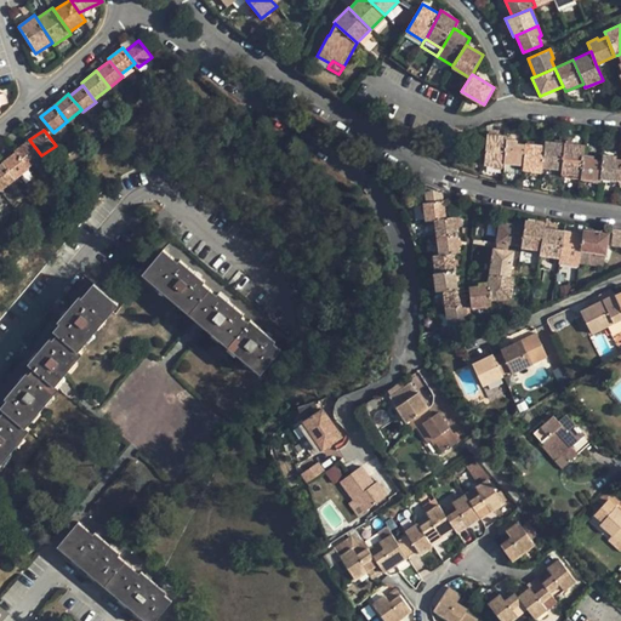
[(486,134),(484,164),(503,166),(503,161),(506,138),(507,136),(486,134)]
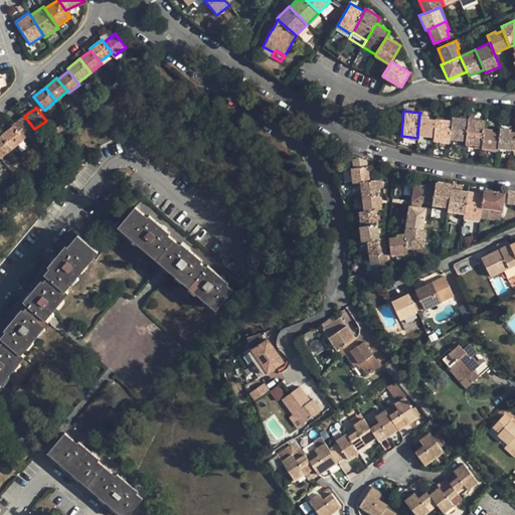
[(419,115),(417,134),(434,137),(436,119),(428,119),(428,117),(419,115)]
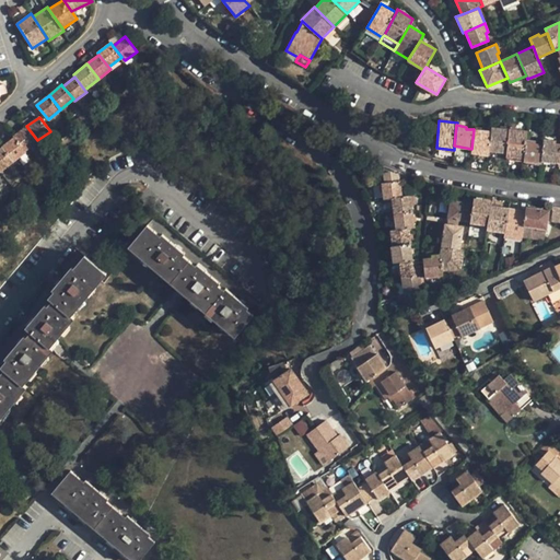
[(14,137),(25,150),(37,140),(26,126),(13,136),(14,137)]
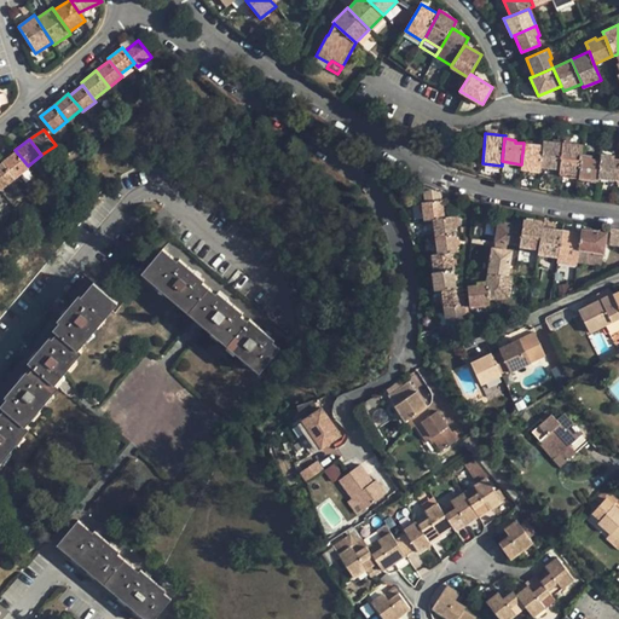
[(543,145),(541,166),(560,168),(562,143),(543,140),(543,145)]
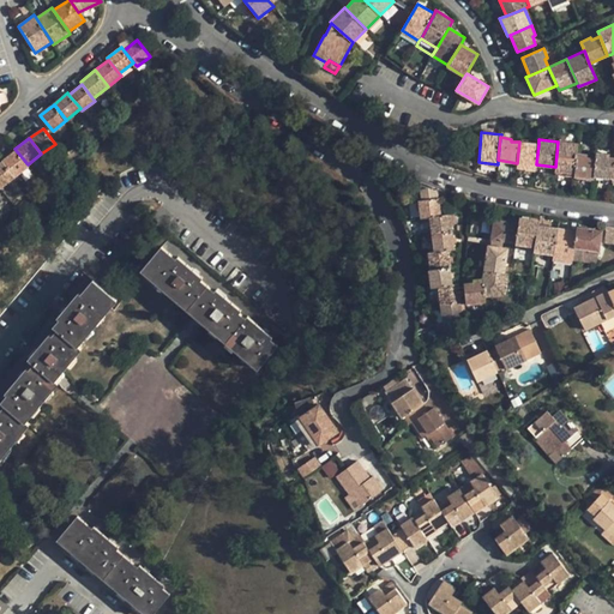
[(517,163),(516,168),(536,169),(536,164),(539,144),(519,142),(517,163)]
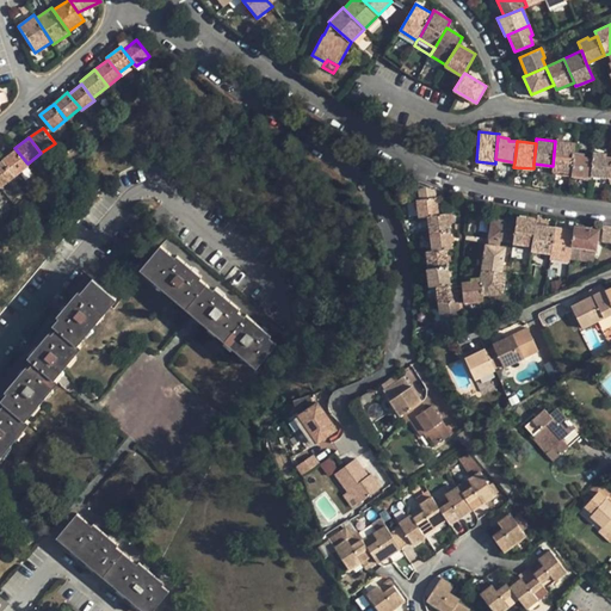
[(553,166),(551,171),(572,173),(574,153),(575,142),(555,141),(553,166)]
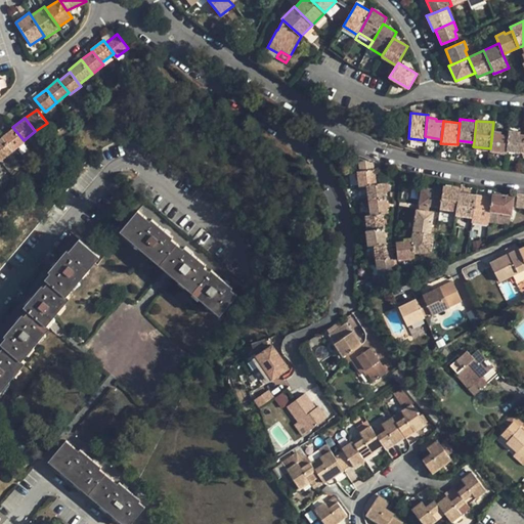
[(2,137),(12,150),(25,141),(24,140),(13,128),(2,137)]
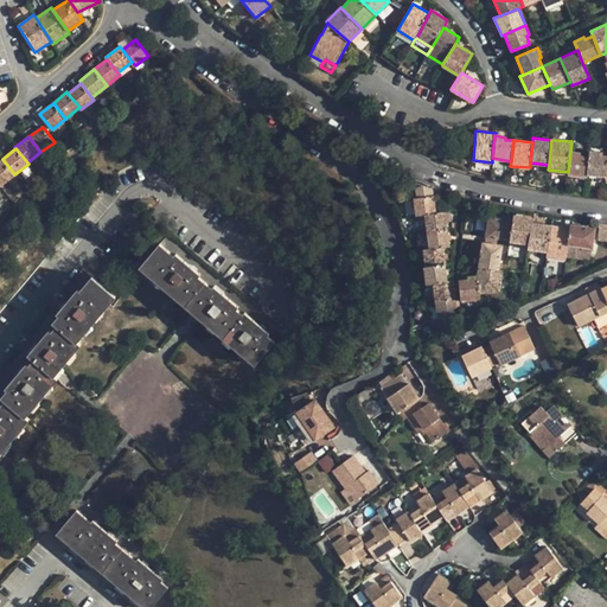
[(588,158),(587,173),(606,176),(606,160),(606,155),(599,155),(599,152),(589,151),(588,158)]
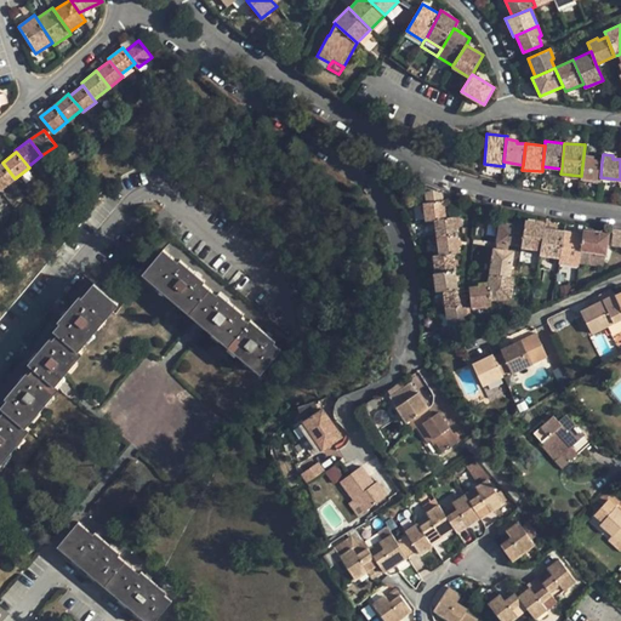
[(581,176),(581,178),(600,181),(600,177),(602,161),(593,160),(593,155),(584,155),(581,176)]
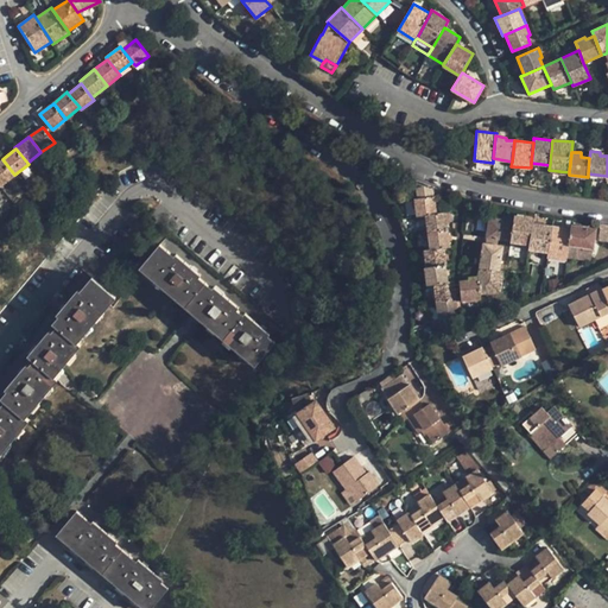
[(0,183),(1,185),(14,175),(2,159),(0,160),(0,183)]
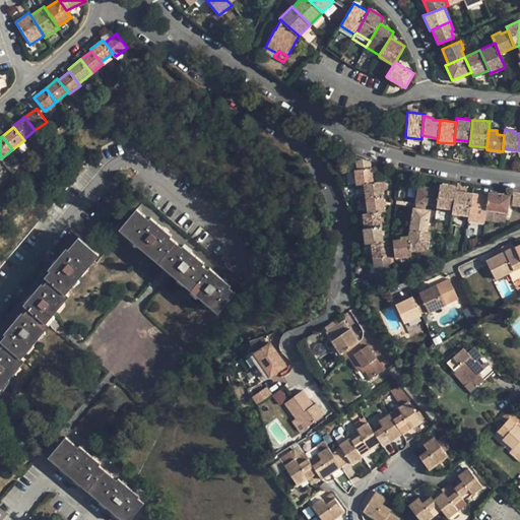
[(156,137),(148,145),(155,151),(163,143),(156,137)]
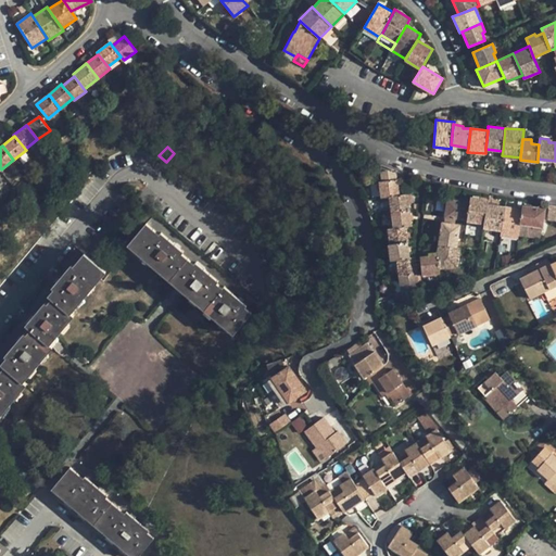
[(379,181),(381,198),(389,197),(399,196),(397,180),(396,179),(395,174),(388,171),(381,171),(382,181),(379,181)]
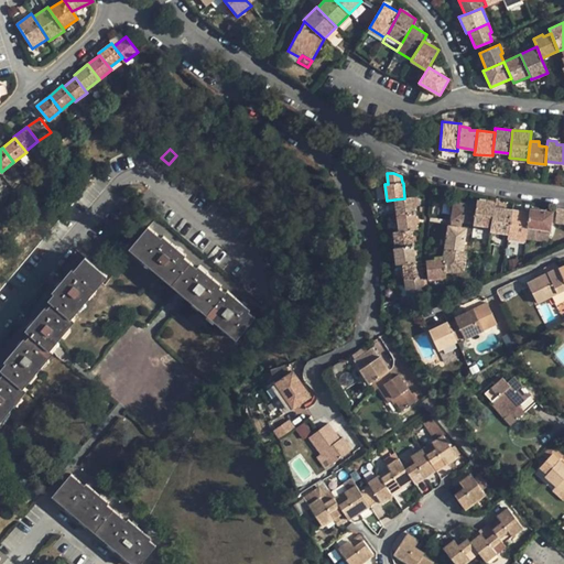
[(394,199),(397,215),(415,213),(414,196),(404,198),(394,199)]
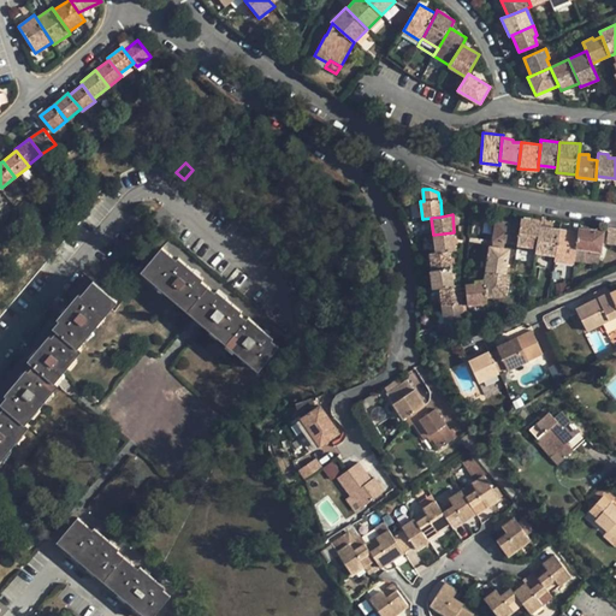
[(520,224),(516,244),(537,248),(540,225),(540,220),(521,218),(520,224)]
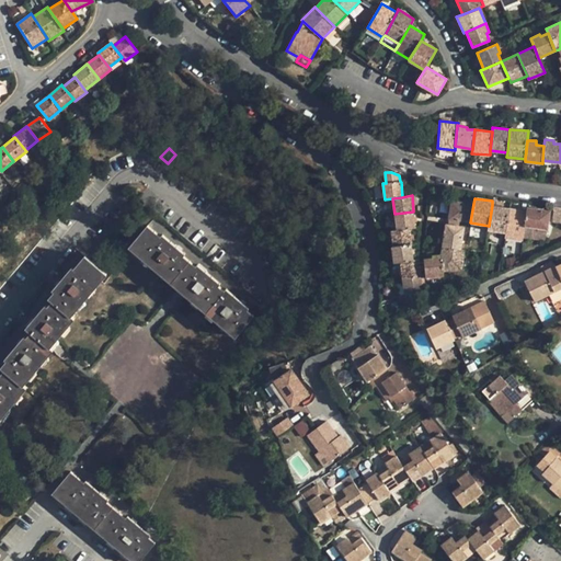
[(451,201),(448,219),(470,222),(473,204),(451,201)]
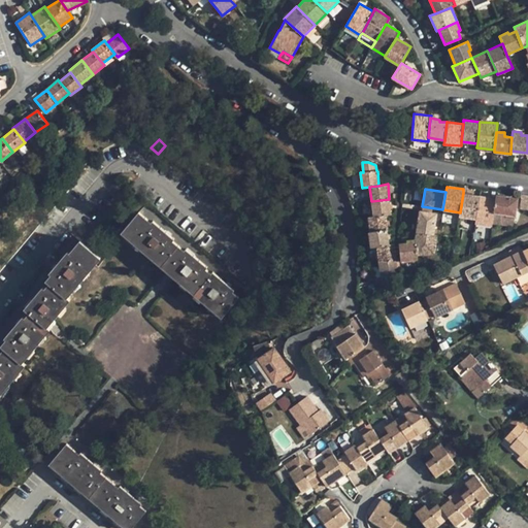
[(460,212),(459,217),(476,219),(480,196),(463,193),(460,212)]
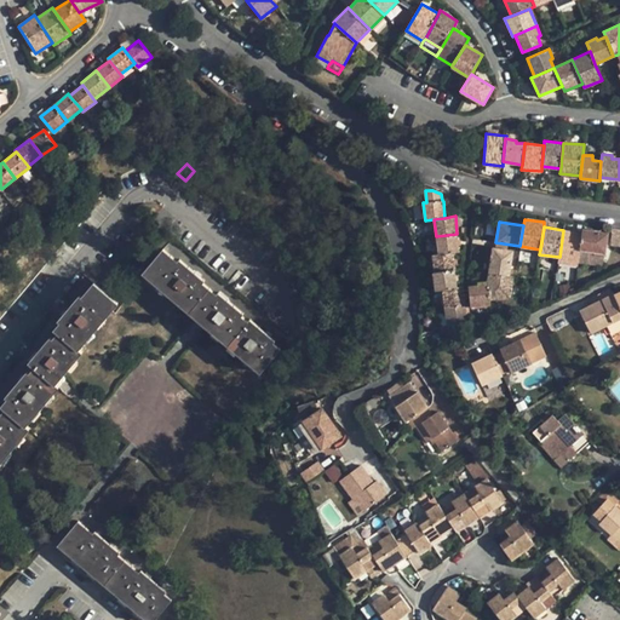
[(581,233),(580,250),(604,253),(606,253),(608,234),(583,229),(581,233)]
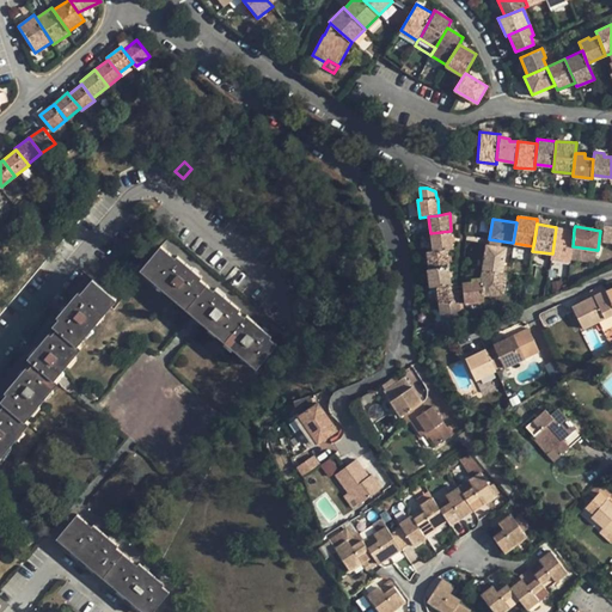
[(552,254),(551,259),(570,262),(571,259),(573,246),(574,230),(556,227),(552,254)]
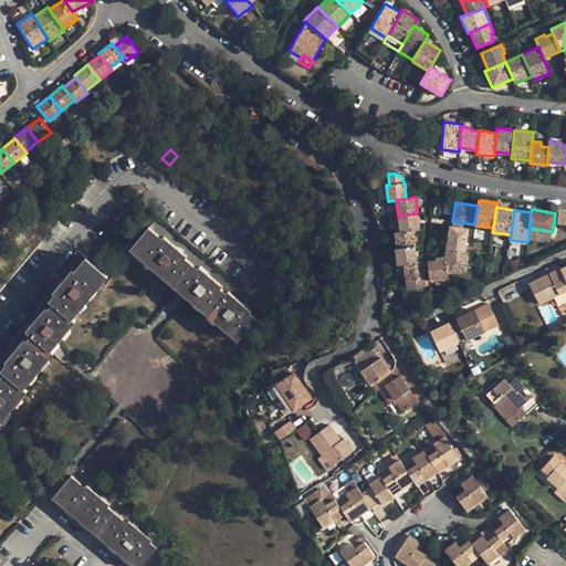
[(398,216),(400,232),(413,231),(419,230),(417,213),(398,216)]
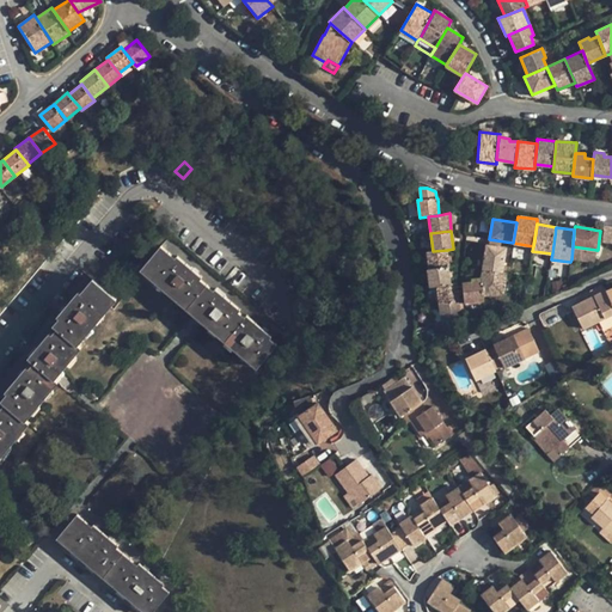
[(485,244),(482,269),(503,271),(506,248),(485,244)]
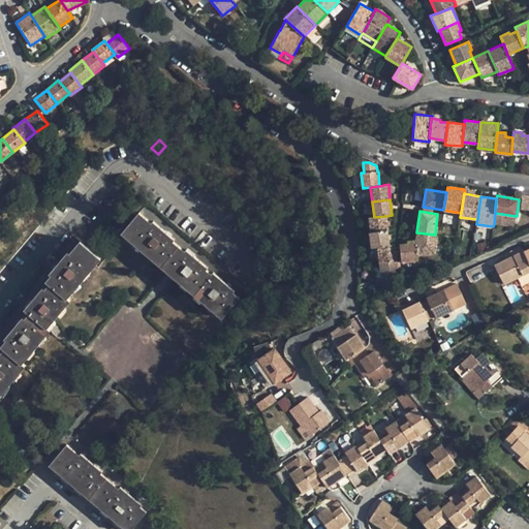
[(123,231),(162,267),(179,246),(173,242),(175,240),(154,221),(151,223),(139,213),(123,231)]
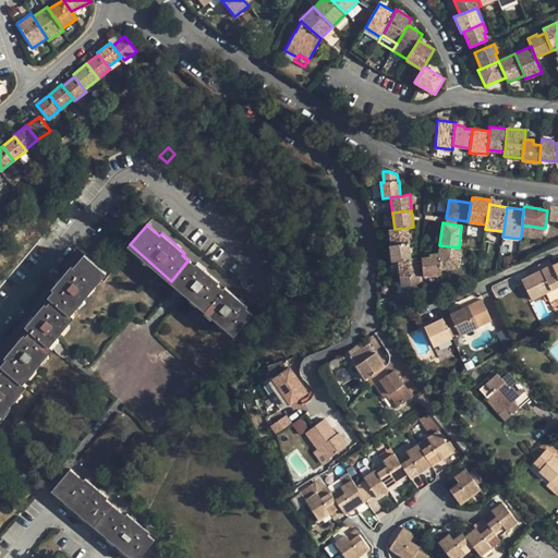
[(522,225),(521,237),(542,240),(544,228),(522,225)]
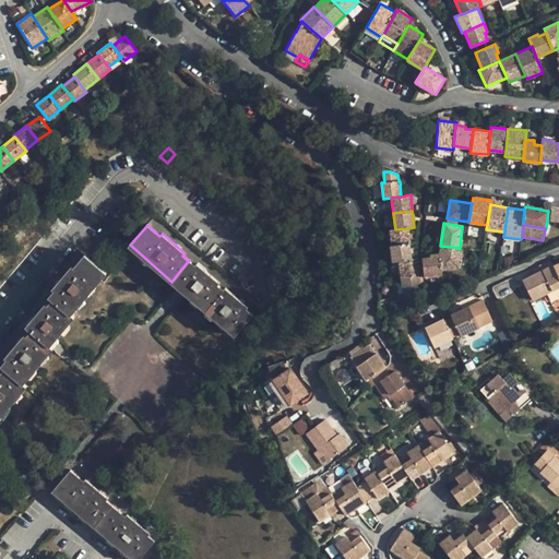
[(390,230),(392,245),(409,242),(411,242),(408,228),(395,229),(390,230)]
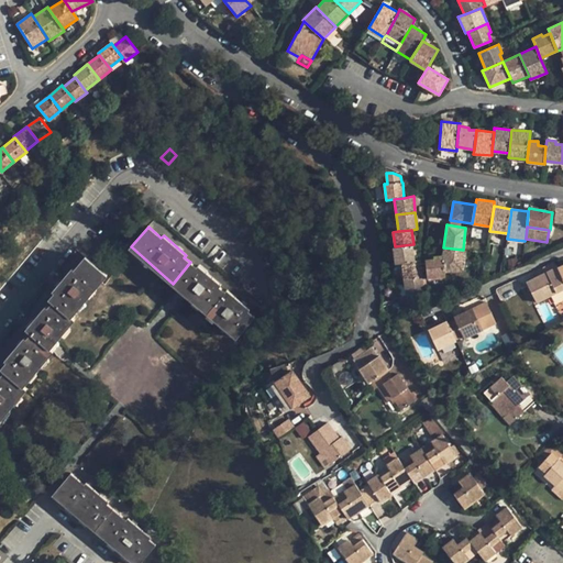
[(394,246),(395,264),(403,263),(415,262),(412,244),(395,246),(394,246)]
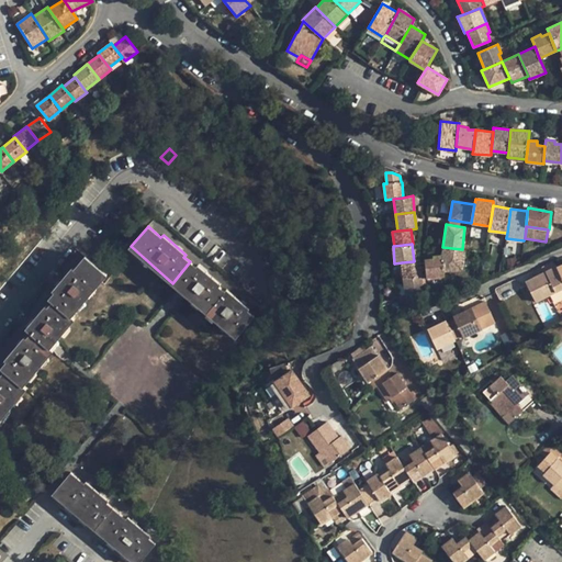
[(441,256),(445,271),(462,269),(464,250),(462,249),(442,247),(441,256)]
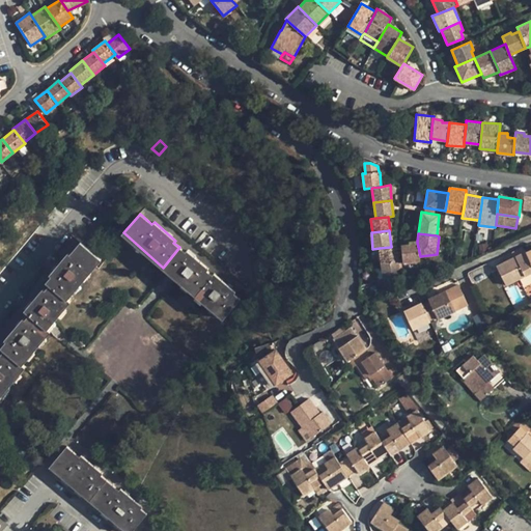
[(400,246),(403,262),(420,260),(420,256),(417,242),(409,242),(409,245),(400,246)]
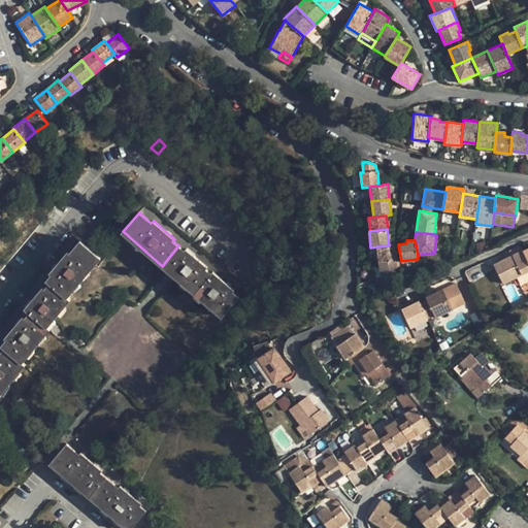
[(51,283),(66,297),(101,258),(81,241),(70,253),(69,252),(51,272),(53,274),(46,281),(51,283)]
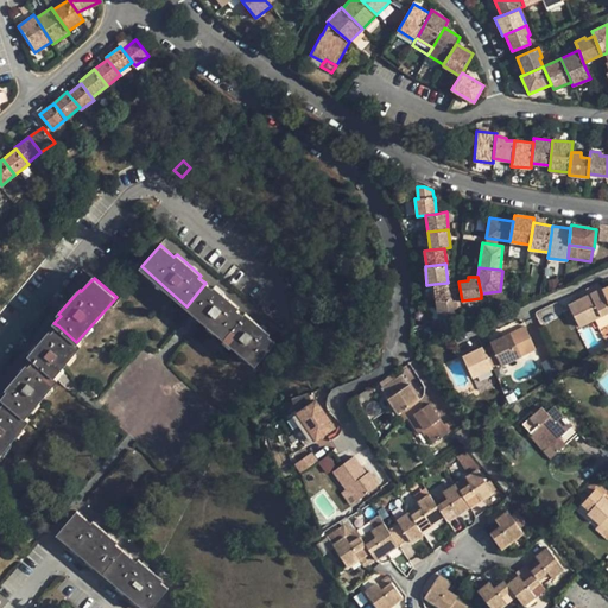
[(435,284),(436,302),(456,298),(454,282),(448,283),(435,284)]
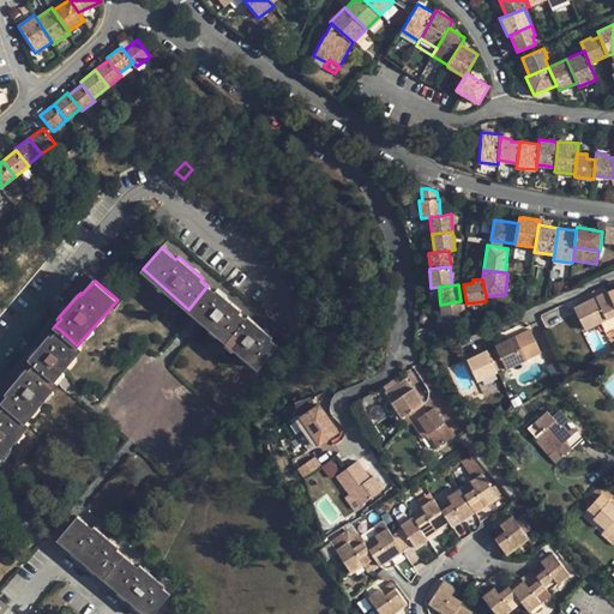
[(188,309),(226,341),(246,318),(240,312),(241,309),(216,289),(215,292),(208,286),(188,309)]
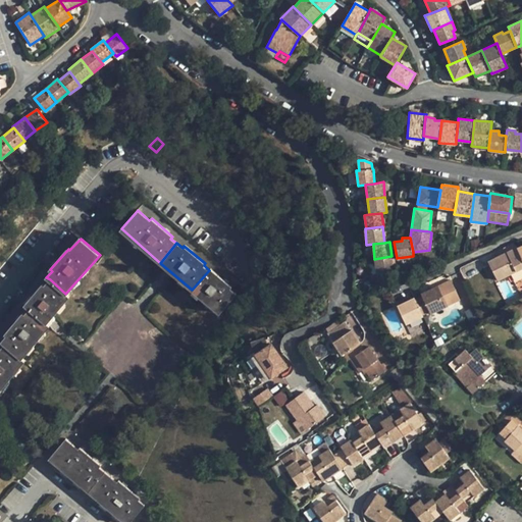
[(486,261),(497,281),(521,269),(521,261),(516,248),(486,261)]
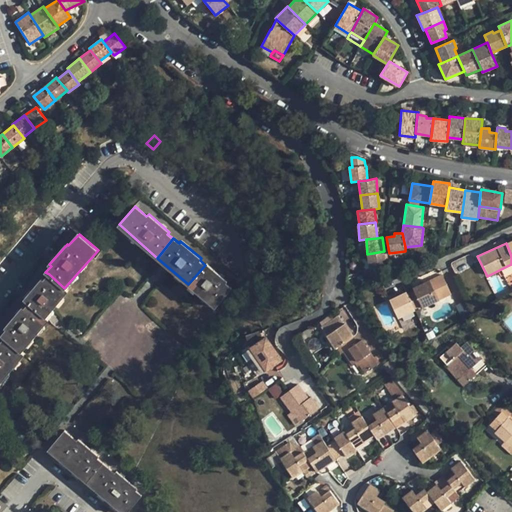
[(367,254),(369,268),(386,266),(384,251),(367,254)]
